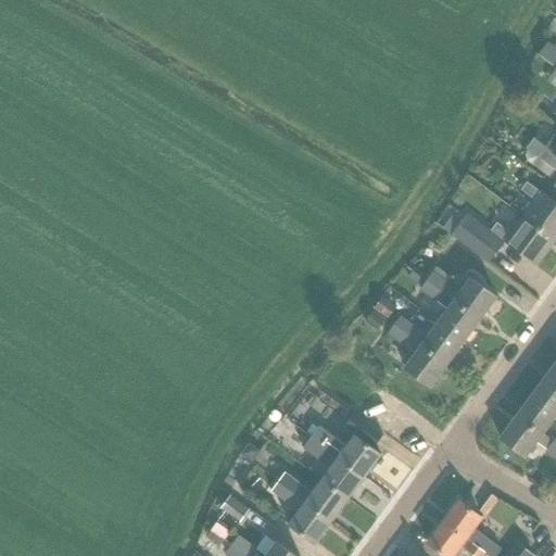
[(555,71),(555,70),(555,51),(550,47),(540,60),(555,71)]
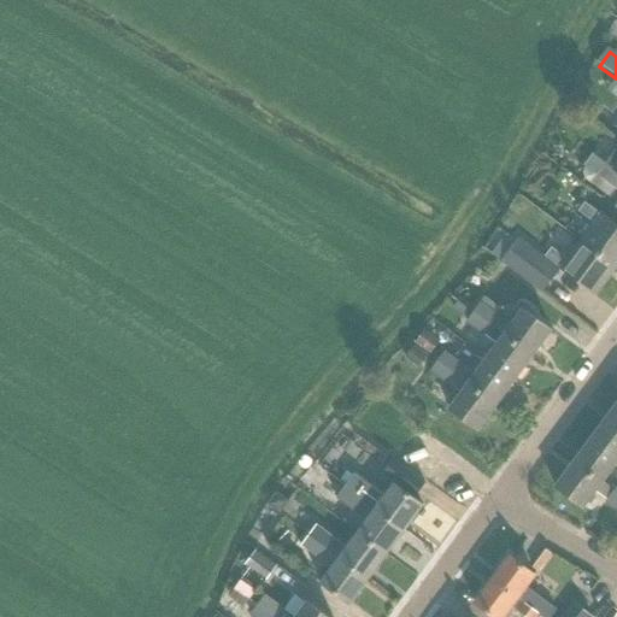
[(616,146),(591,182),(610,197),(616,189),(616,146)]
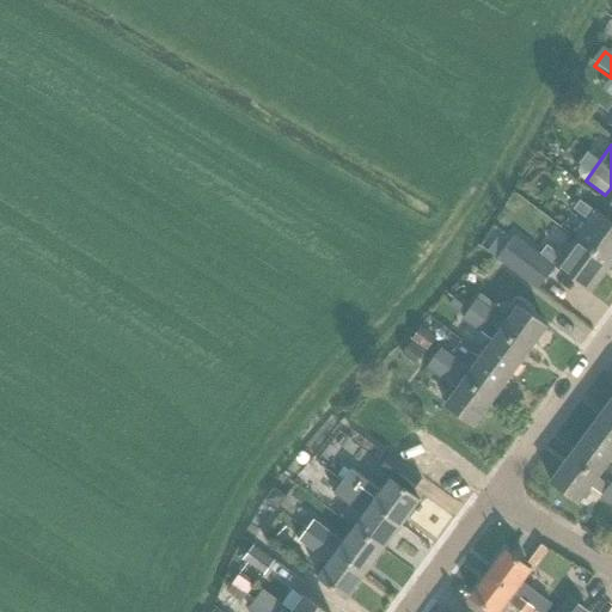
[(576,239),(611,265),(611,263),(611,224),(580,200),(573,209),(589,221),(576,239)]
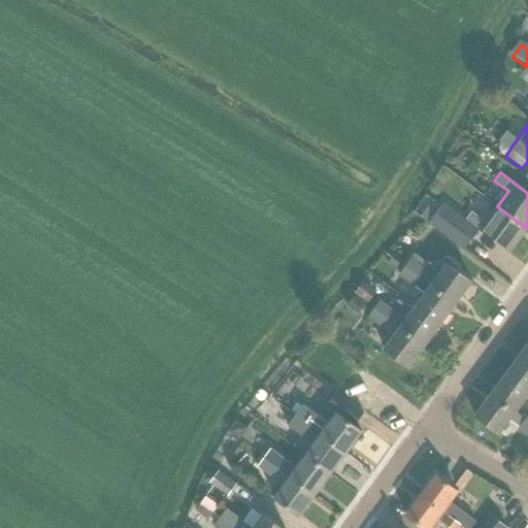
[(463,250),(476,232),(441,206),(428,224),(463,250)]
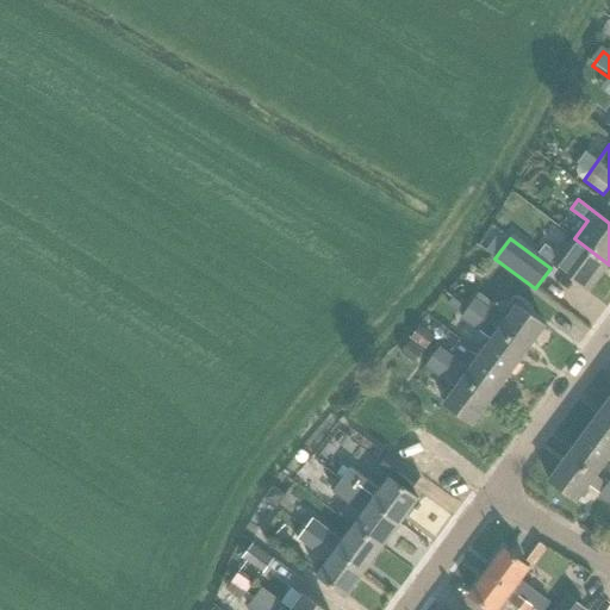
[(589,292),(609,265),(574,238),(561,255),(546,244),(539,254),(589,292)]
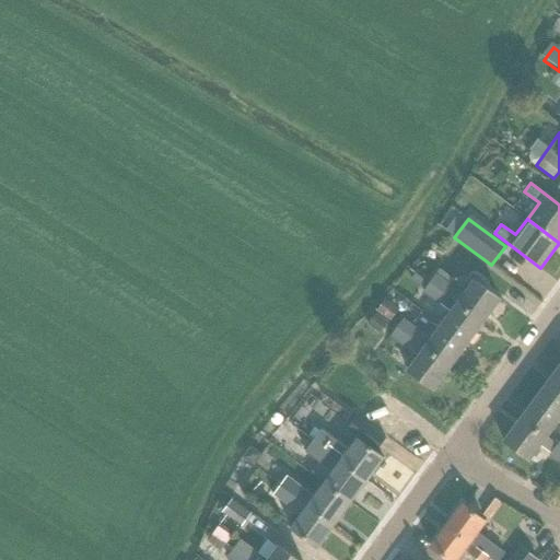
[(463,294),(445,281),(436,273),(430,282),(482,323),(500,300),(473,280),(463,294)]
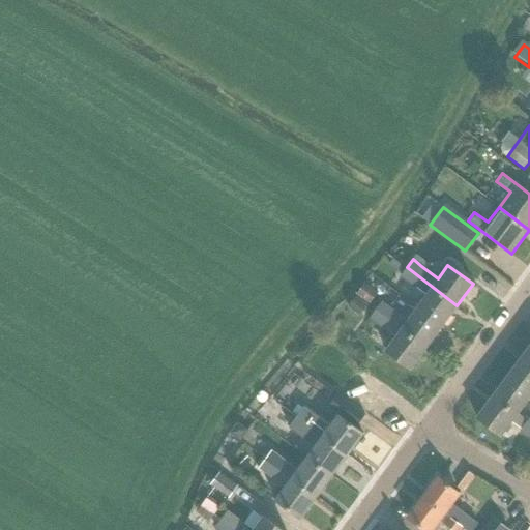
[(441,327),(457,305),(407,267),(401,275),(425,294),(415,308),(441,327)]
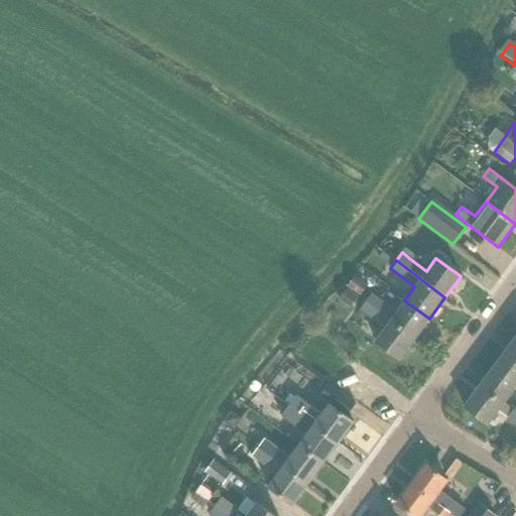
[(367,284),(355,275),(354,276),(347,286),(359,295),(367,284)]
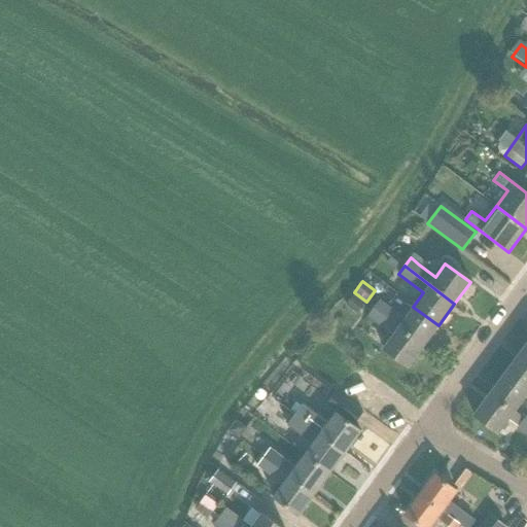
[(347,303),(345,306),(357,314),(359,311),(364,304),(352,294),(347,303)]
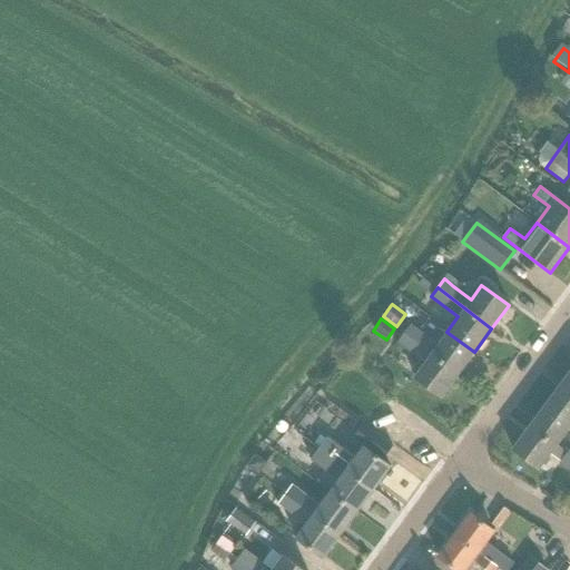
[(474,352),(446,332),(438,344),(426,336),(410,324),(403,333),(431,353),(459,373),(474,352)]
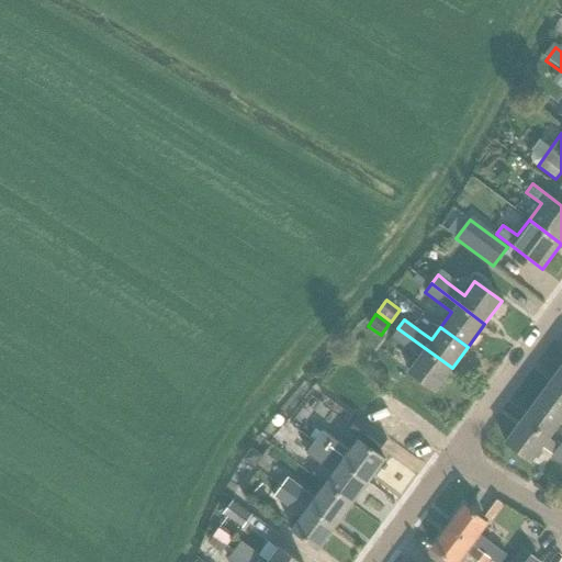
[(435,391),(452,368),(425,348),(397,328),(392,337),(407,349),(408,349),(418,357),(407,371),(435,391)]
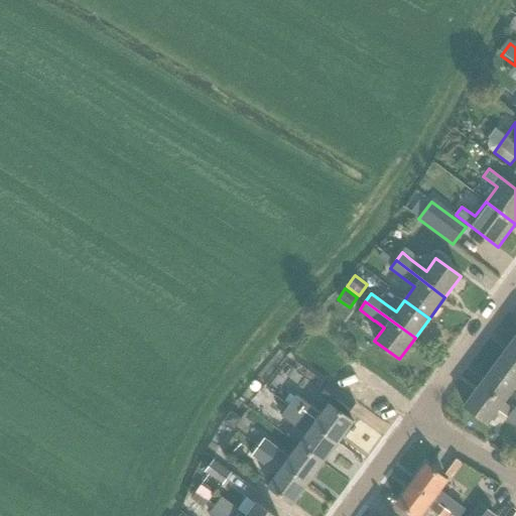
[(515,348),(510,344),(494,364),(515,380),(515,348)]
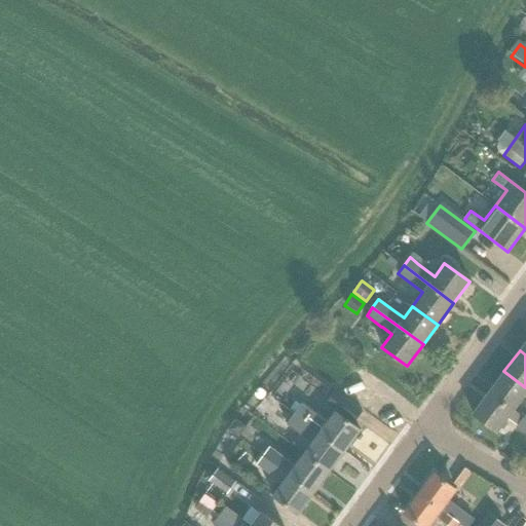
[(525,408),(519,403),(525,392),(525,387),(503,371),(488,392),(522,417),(525,411),(525,408)]
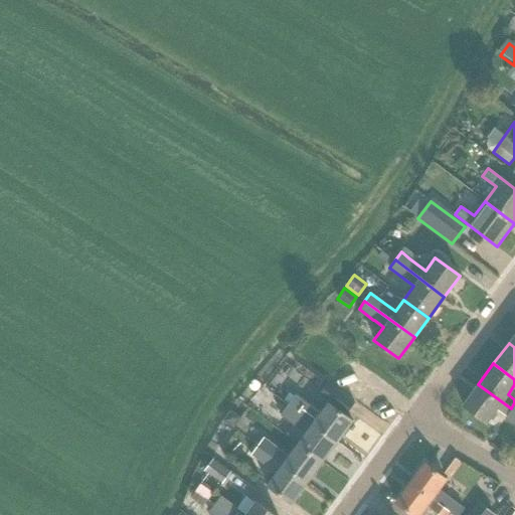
[(514,411),(511,408),(478,384),(463,405),(487,423),(497,410),(506,417),(514,424),(514,411)]
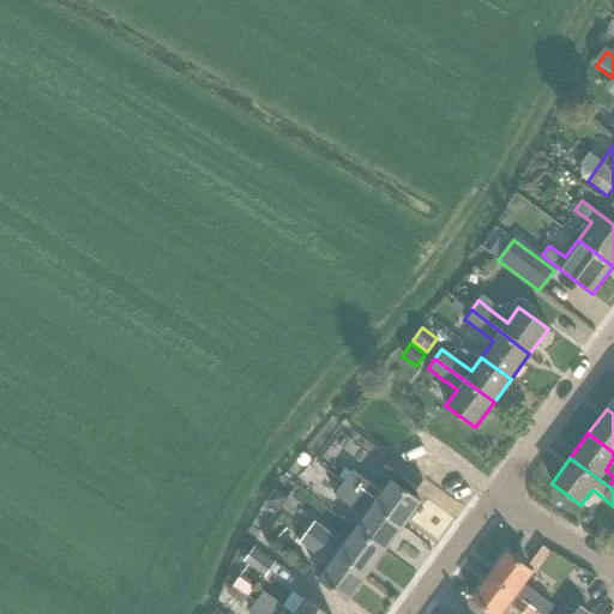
[(343,483),(401,529),(420,503),(391,481),(379,497),(350,475),(343,483)]
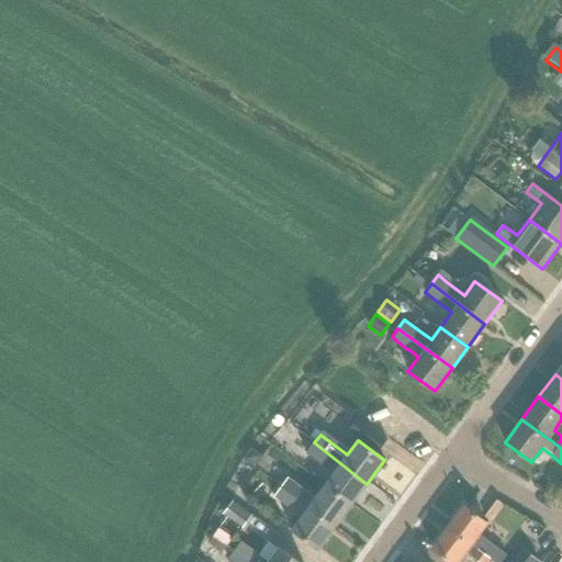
[(351,504),(367,484),(314,442),(307,451),(335,471),(325,484),(351,504)]
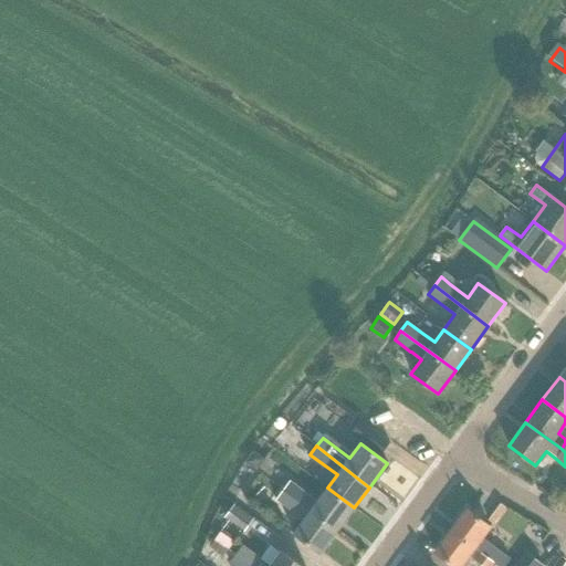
[(282,492),(299,504),(305,495),(289,483),(282,492)]
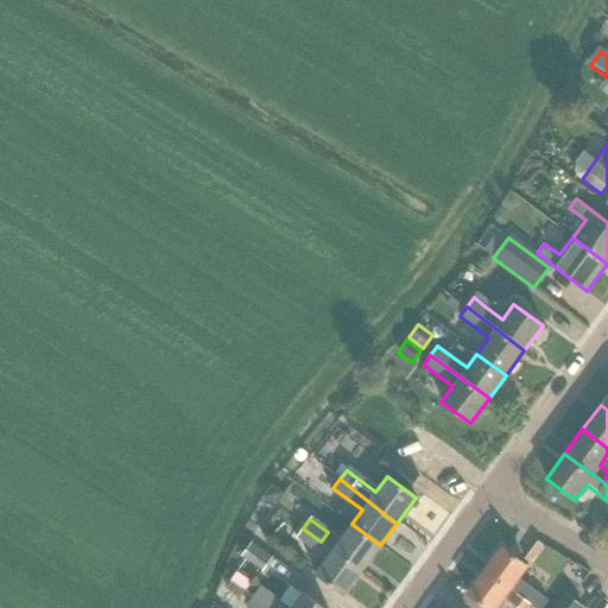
[(361,571),(380,545),(352,524),(333,550),(361,571)]
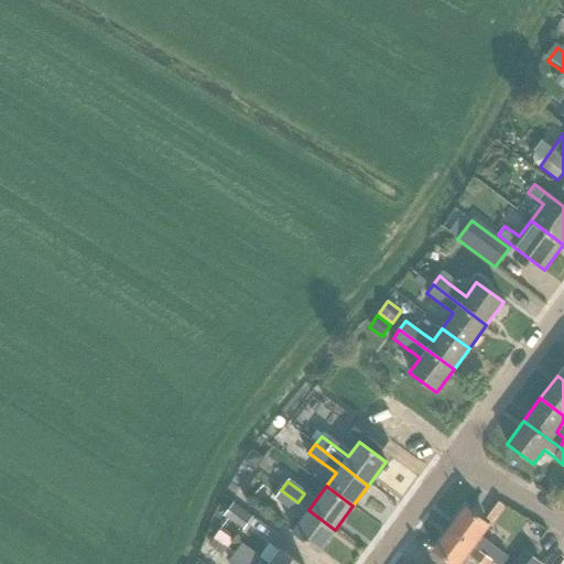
[(308,510),(297,502),(281,490),(274,498),(291,511),(292,509),(303,517),(292,532),(318,552),(335,530),(308,510)]
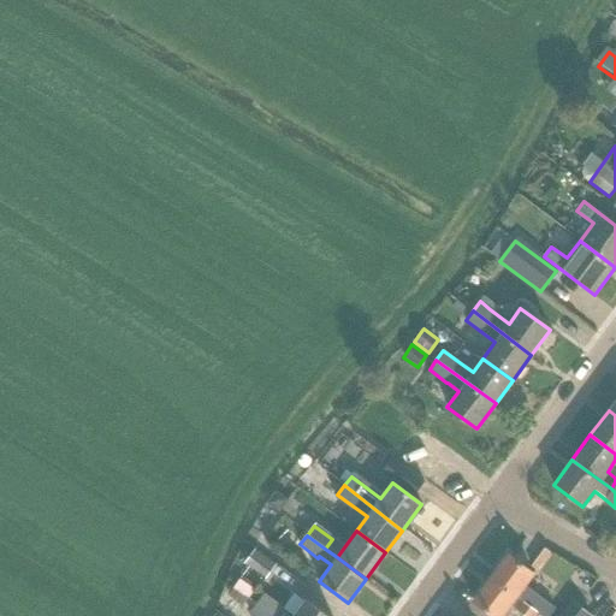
[(266,578),(274,566),(255,551),(247,563),(266,578)]
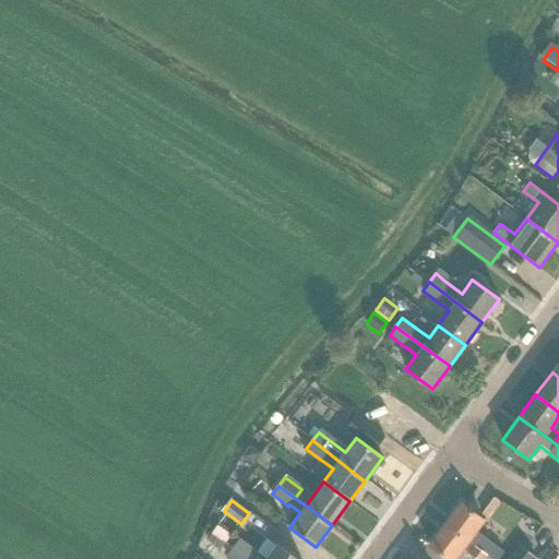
[(445,523),(487,555),(492,547),(480,538),(479,539),(474,535),(484,521),(461,503),(445,523)]
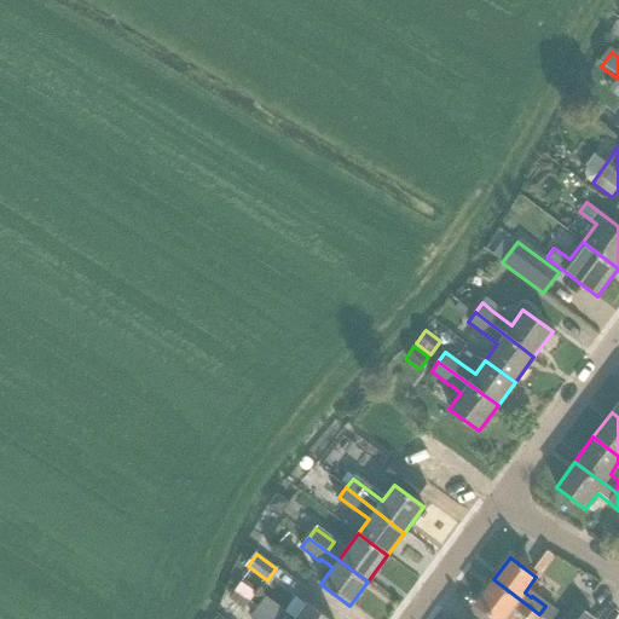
[(526,618),(536,618),(539,614),(493,579),(475,605),(493,618),(503,618),(513,608),(519,613),(526,618)]
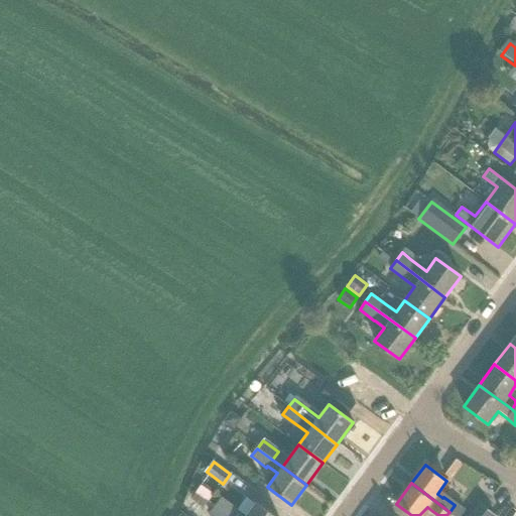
[(215,506),(229,515),(272,515),(255,503),(245,515),(236,509),(221,498),(215,506)]
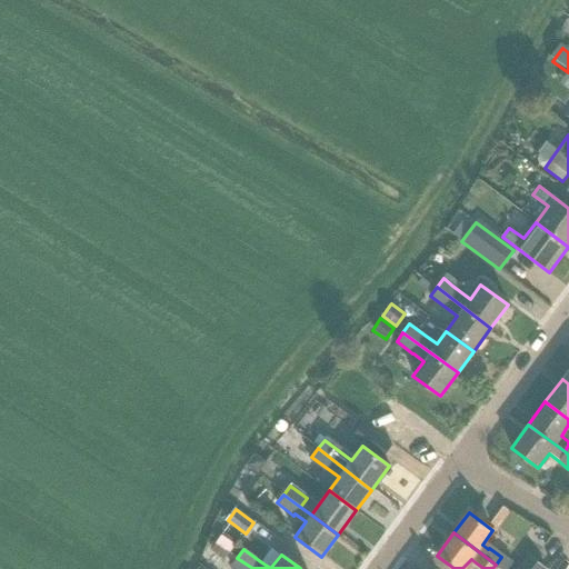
[(546,568),(527,553),(513,568),(546,568)]
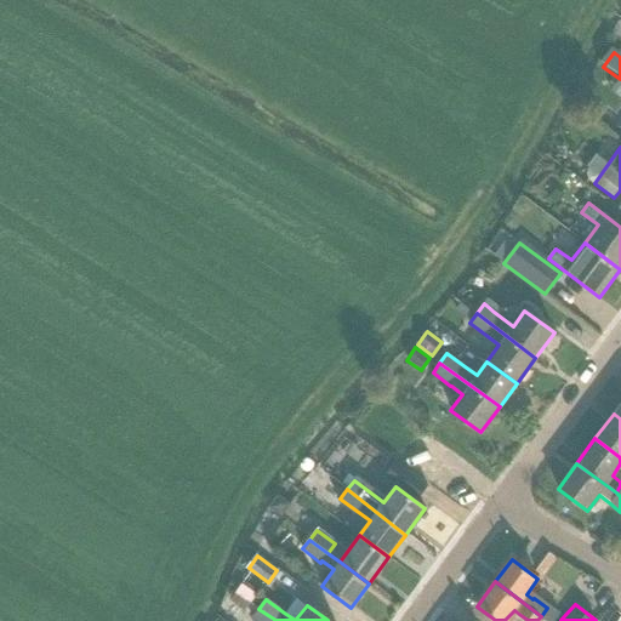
[(275,620),(258,609),(251,617),(256,620),(275,620)]
